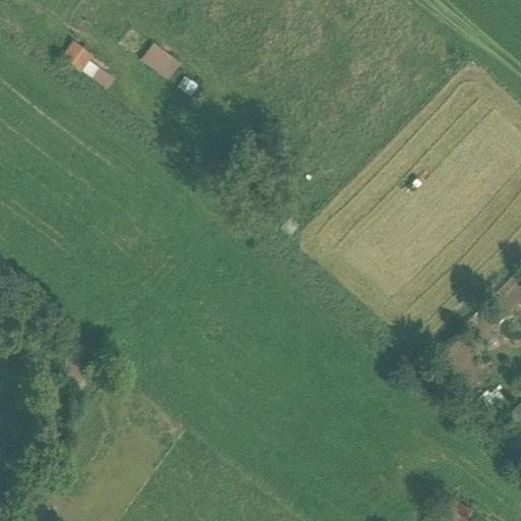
[(80,70),(90,52),(68,42),(59,60),(80,70)]
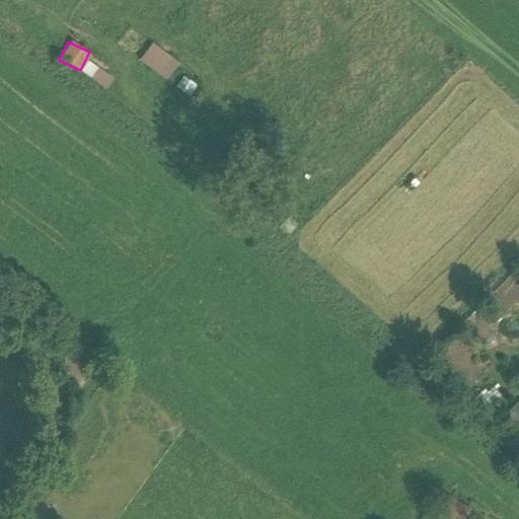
[(139,64),(168,77),(177,58),(147,45),(139,64)]
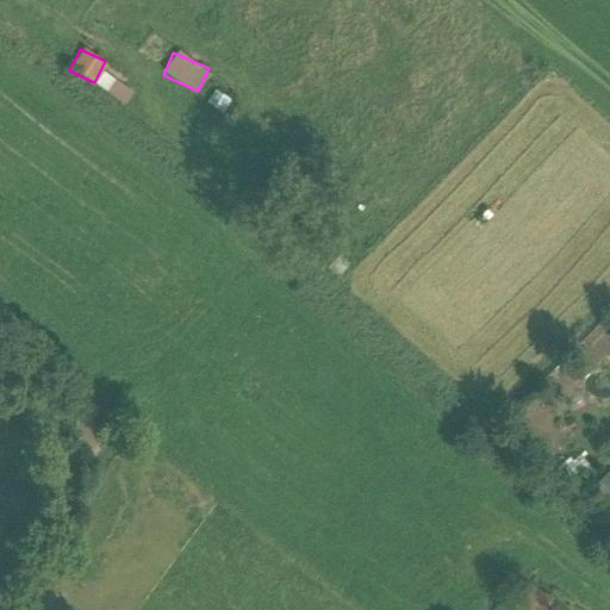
[(123,103),(130,93),(101,72),(94,81),(123,103)]
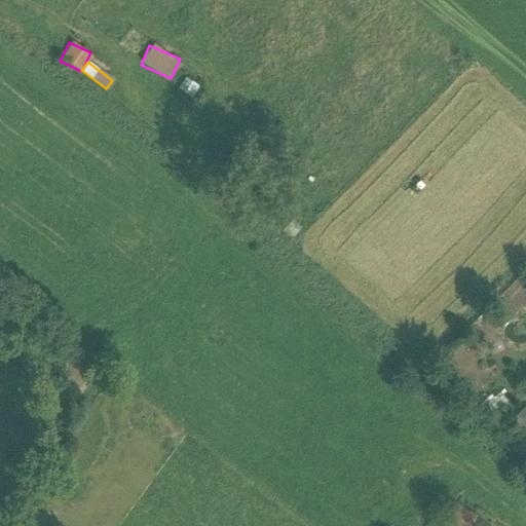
[(525,426),(525,408),(520,407),(516,424),(525,426)]
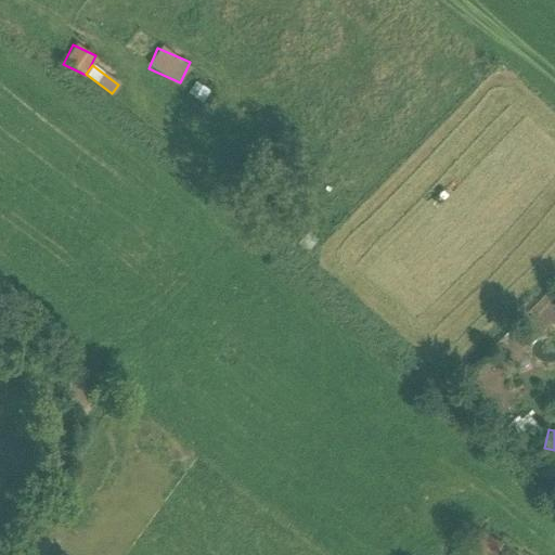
[(469,546),(486,554),(491,554),(499,542),(478,530),(469,546)]
